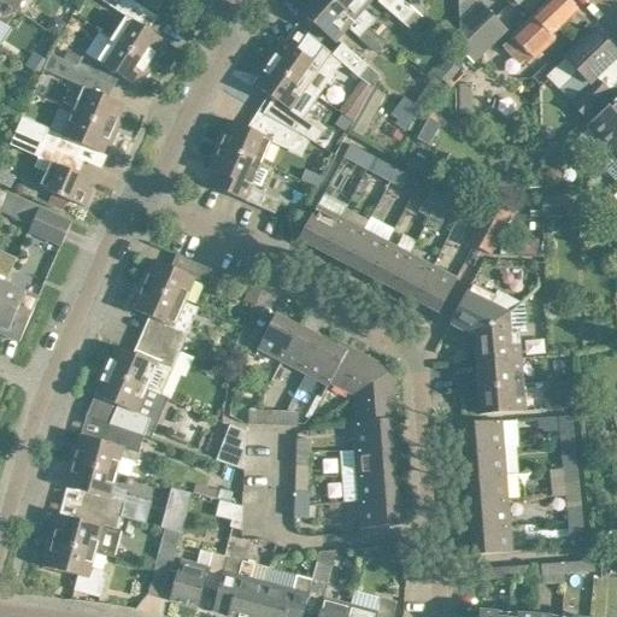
[(0,0),(0,47),(12,29),(7,25),(16,11),(0,0)]
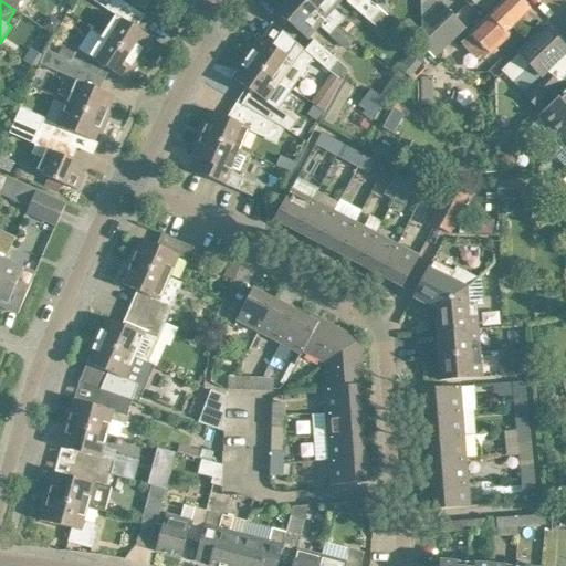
[(0,0),(14,10),(21,0),(0,0)]
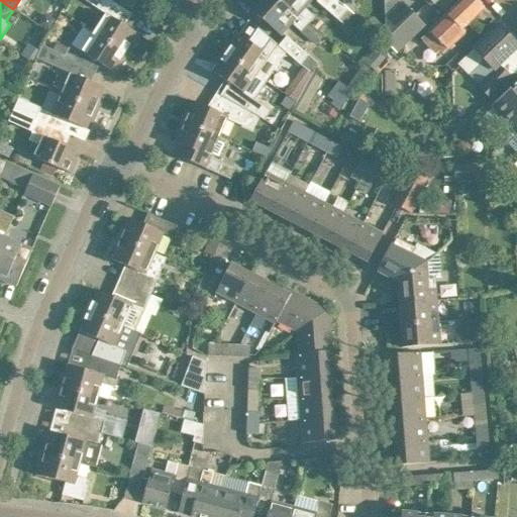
[(107,15),(95,33),(128,56),(135,43),(133,41),(137,34),(121,23),(128,12),(109,0),(95,0),(92,5),(107,15)]
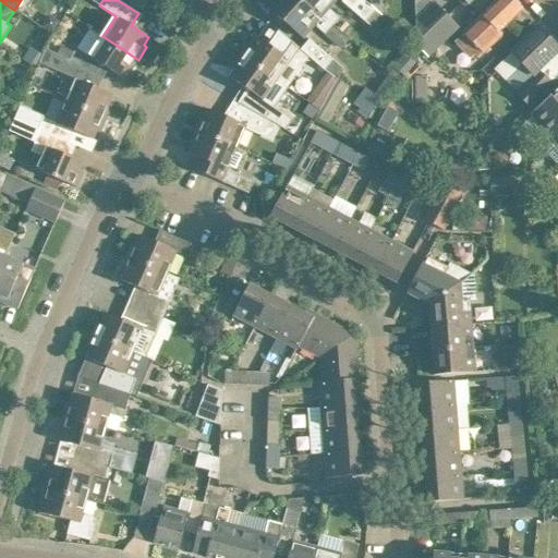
[(331,27),(300,0),(284,0),(274,13),(303,38),(314,26),(325,35),(331,27)]
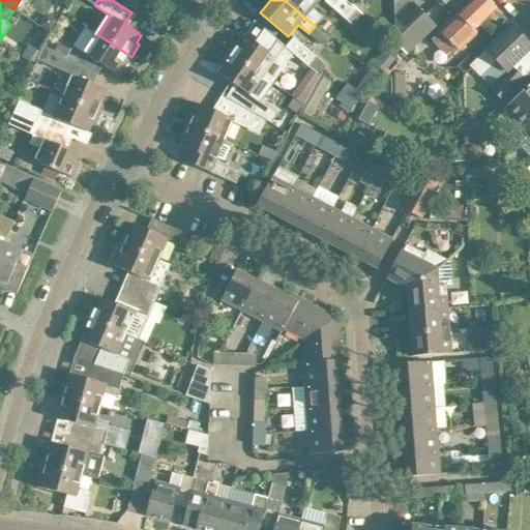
[(285,0),(315,26),(322,18),(313,8),(319,0),(285,0)]
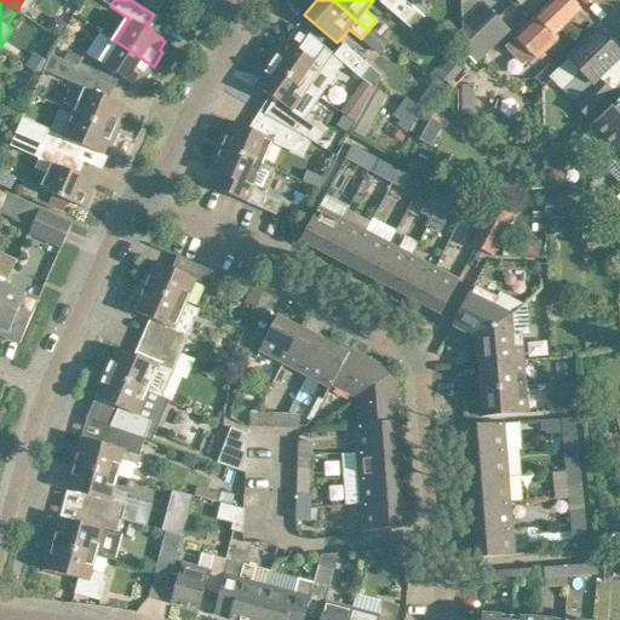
[(382,0),(379,3),(413,32),(424,19),(417,13),(402,1),(401,0),(382,0)]
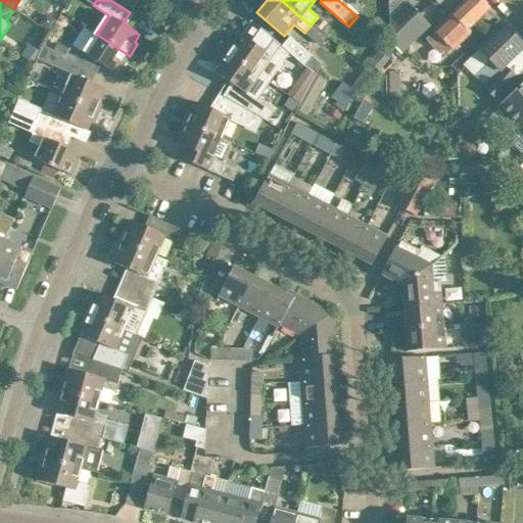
[(338,0),(339,1),(351,11),(358,16),(357,0),(338,0)]
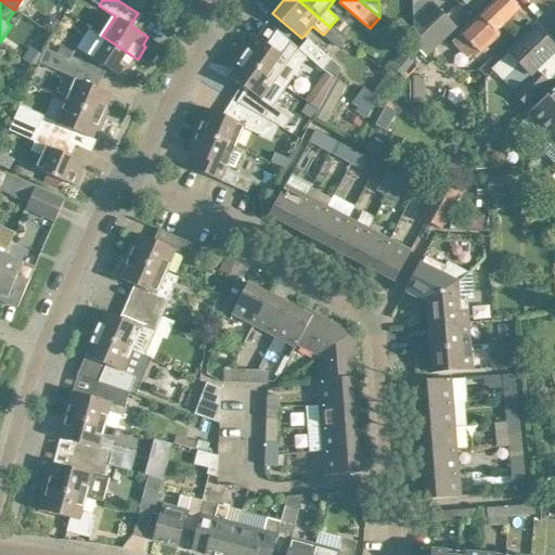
[(425,0),(413,1),(414,46),(414,47),(425,57),(443,40),(453,30),(456,27),(431,2),(429,4),(425,0)]
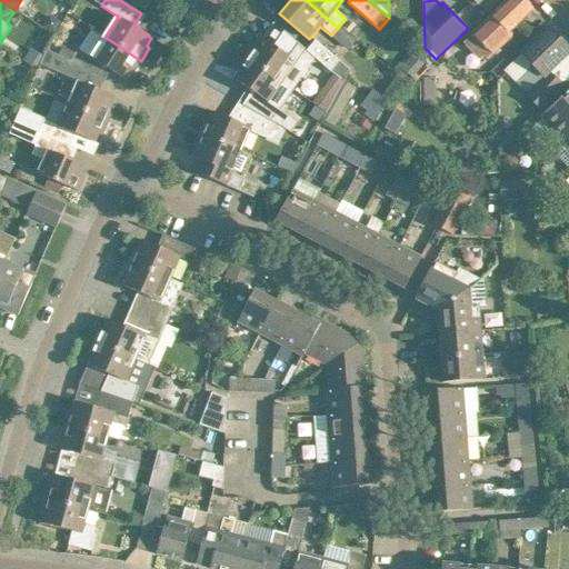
[(488,60),(500,47),(512,36),(509,32),(531,10),(521,0),(508,0),(466,42),(481,59),(485,57),(488,60)]
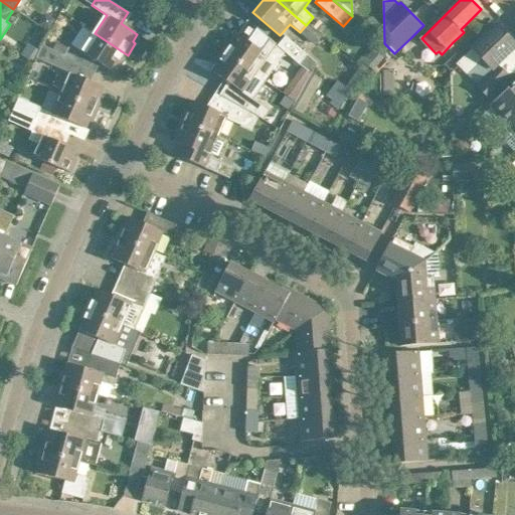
[(229,39),(221,51),(254,74),(265,81),(285,53),(279,49),(278,48),(277,46),(250,23),(240,37),(237,34),(232,41),(229,39)]
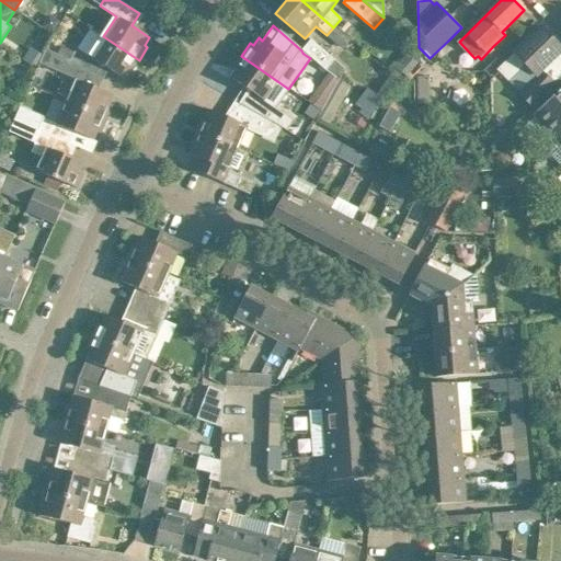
[(536,77),(540,72),(560,52),(560,48),(540,27),(496,70),(508,82),(526,66),(536,77)]
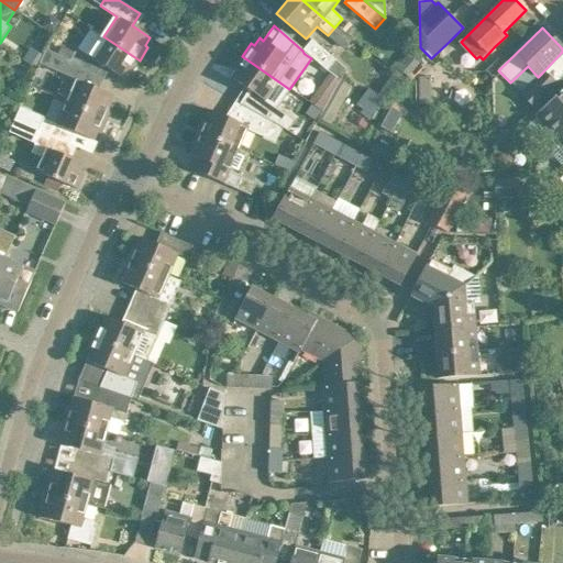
[(140,61),(103,36),(89,58),(105,67),(123,79),(128,72),(131,73),(140,61)]
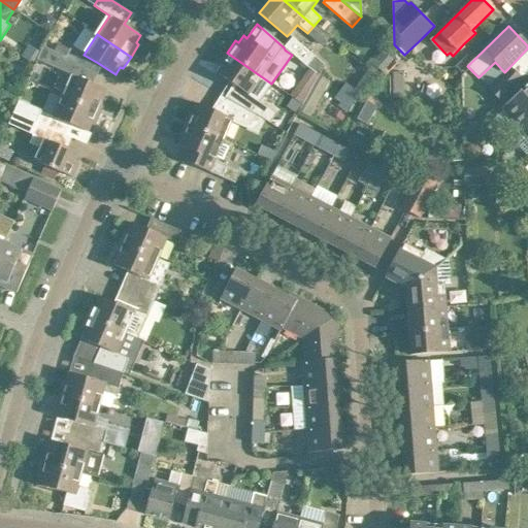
[(292,37),(284,47),(285,50),(286,51),(292,55),(305,66),(316,73),(324,64),(292,37)]
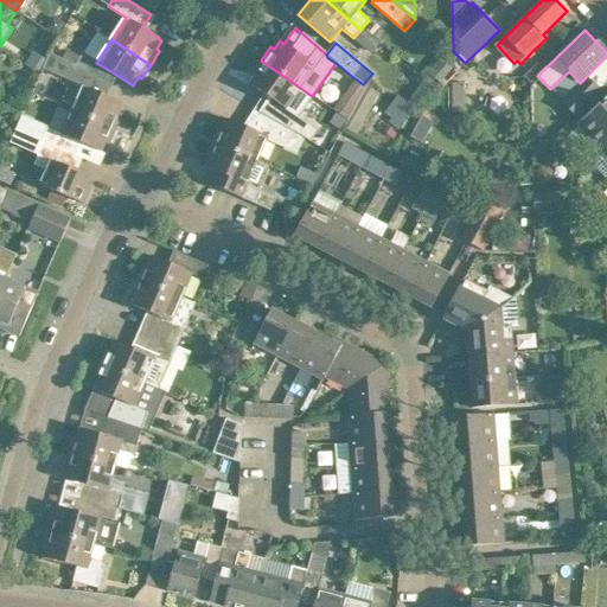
[(46,61),(44,65),(42,69),(78,85),(93,59),(83,53),(81,57),(66,50),(62,59),(50,52),(46,61)]
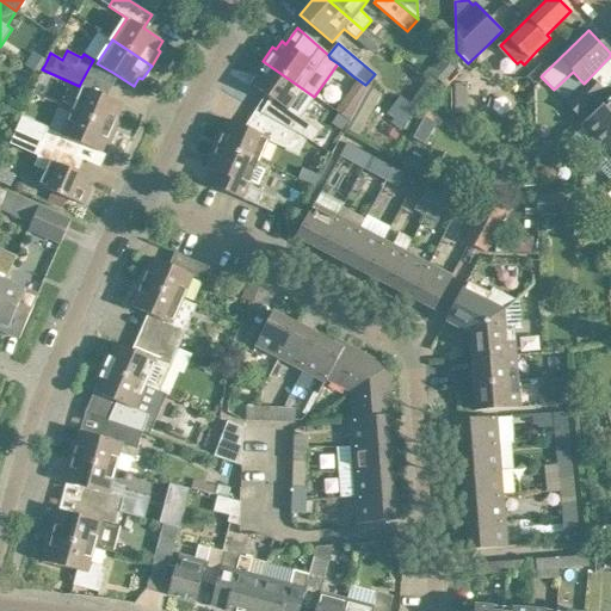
[(270,99),(260,113),(291,131),(301,117),(288,109),(302,88),(263,61),(253,74),(257,76),(251,85),(270,99)]
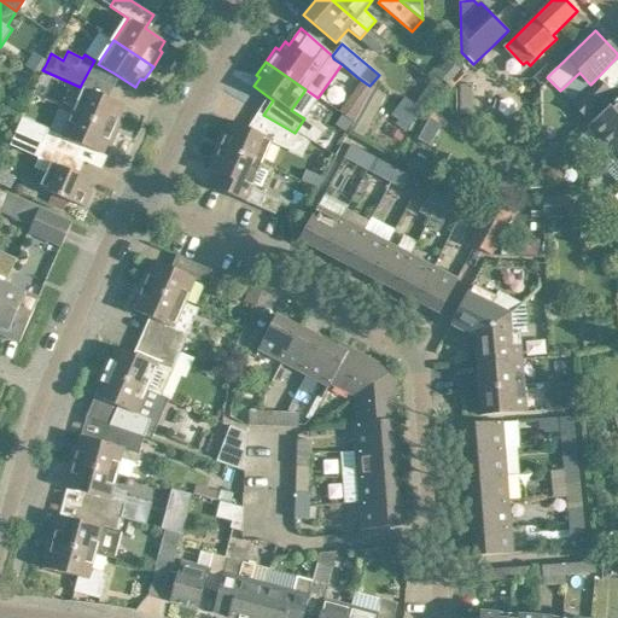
[(572,106),(576,109),(588,120),(611,93),(595,80),(572,106)]
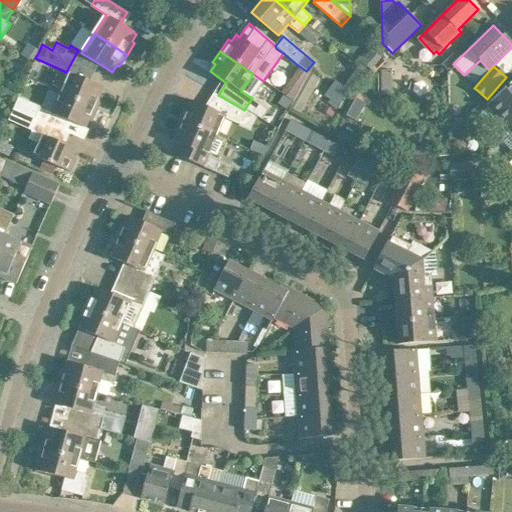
[(298,69),(287,85),(299,92),(309,74),(298,69)]
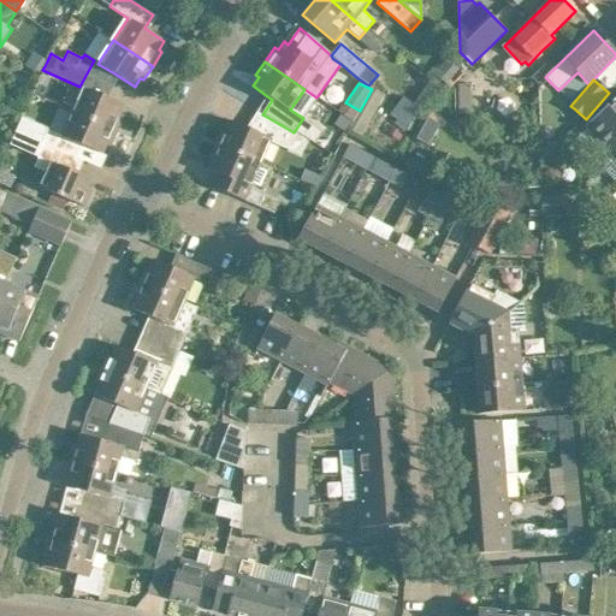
[(84,88),(73,113),(117,132),(124,117),(120,114),(124,105),(84,88)]
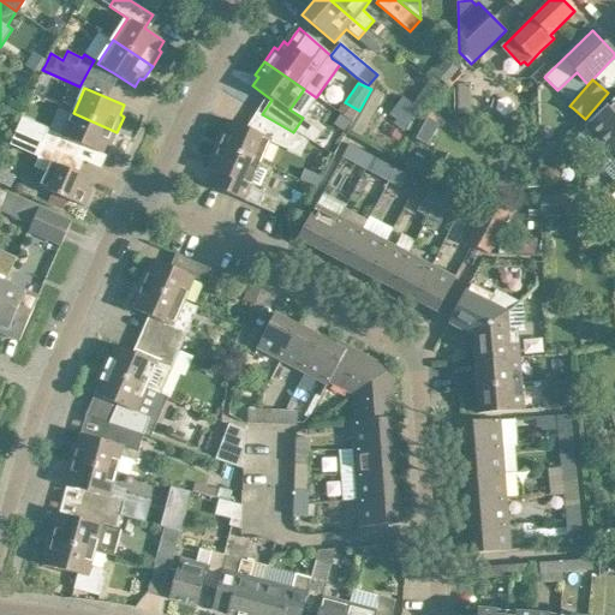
[(402,96),(395,107),(411,118),(418,108),(402,96)]
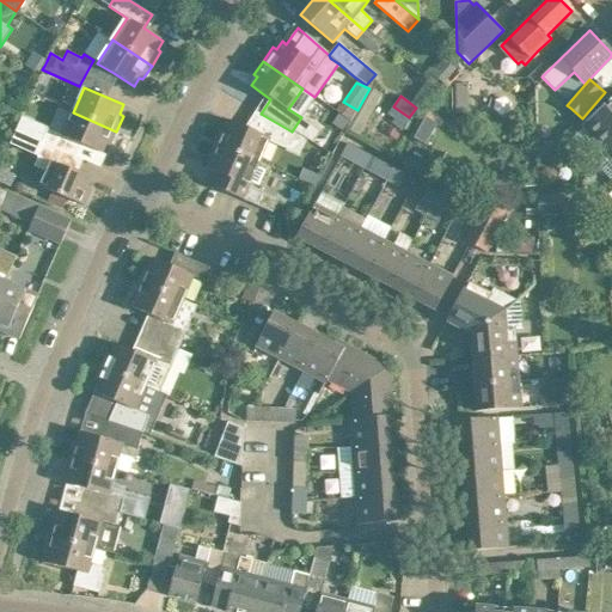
[(611,98),(581,126),(592,138),(611,160),(611,98)]
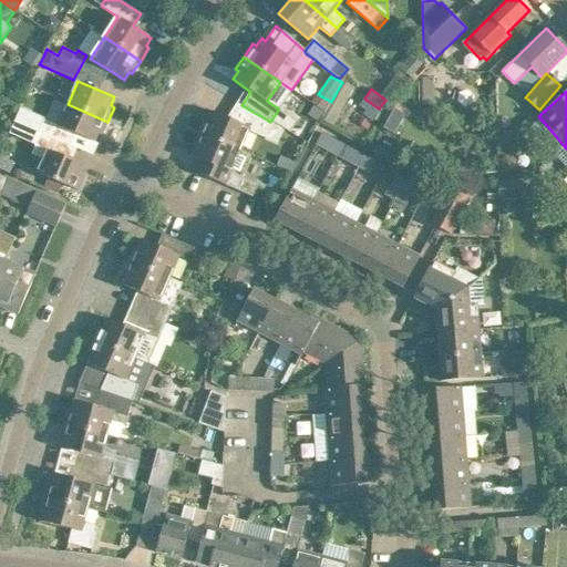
[(364,99),(361,104),(367,109),(363,113),(373,121),(379,109),(364,99)]
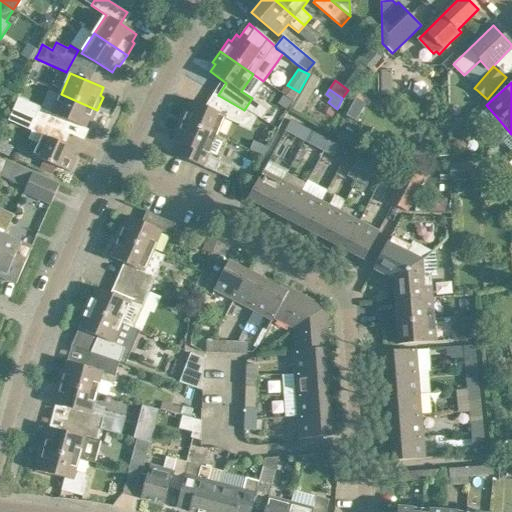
[(40,110),(35,121),(44,123),(50,126),(62,131),(67,121),(85,129),(88,121),(91,122),(97,110),(61,94),(52,115),(40,110)]
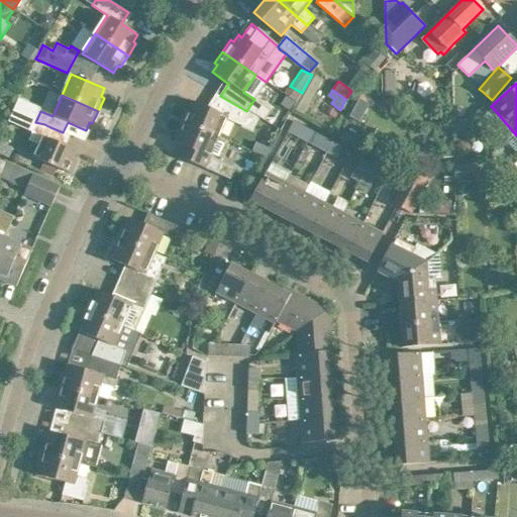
[(187,108),(182,121),(218,137),(227,117),(240,122),(246,111),(220,96),(211,110),(193,102),(190,109),(187,108)]
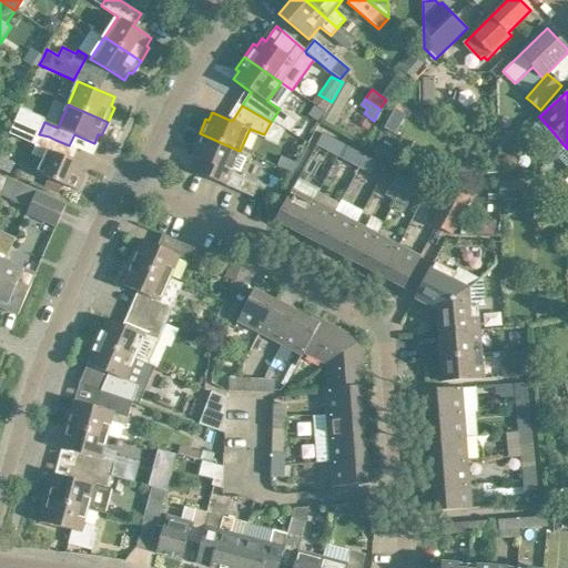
[(318,122),(325,113),(314,107),(307,115),(318,122)]
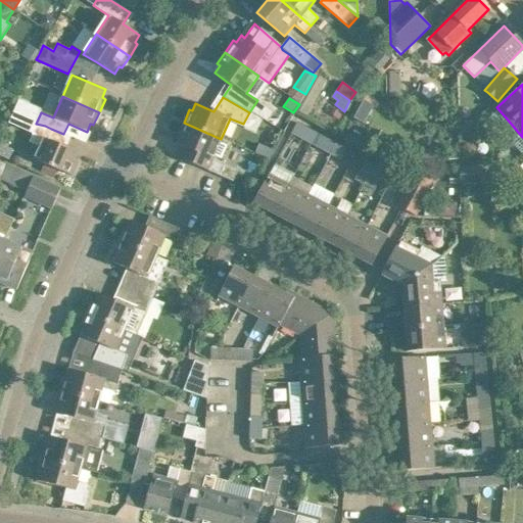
[(45,126),(36,124),(20,116),(20,115),(13,112),(8,123),(15,127),(33,135),(29,142),(40,147),(35,160),(72,176),(77,162),(75,161),(78,153),(47,140),(51,129),(45,126)]
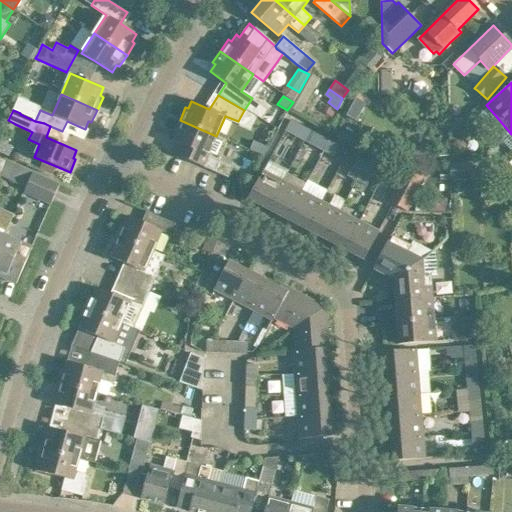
[(284,130),(294,135),(300,124),(290,119),(284,130)]
